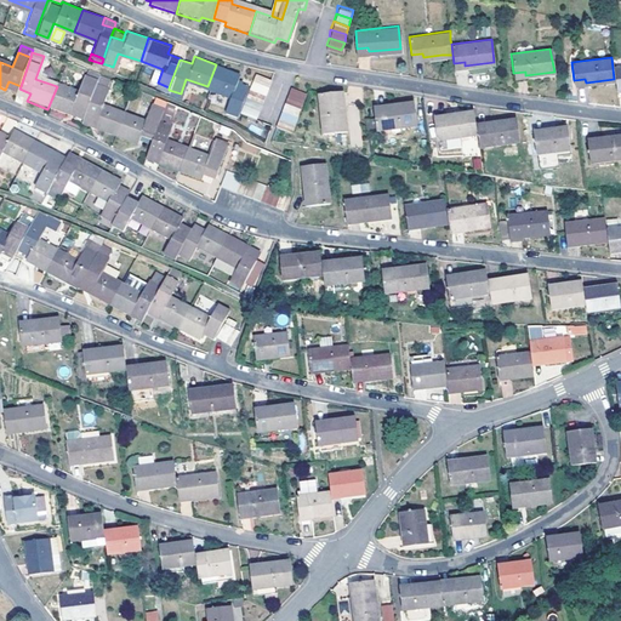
[(216,64),(208,86),(229,95),(224,109),(235,114),(246,85),(234,80),(238,72),(216,64)]
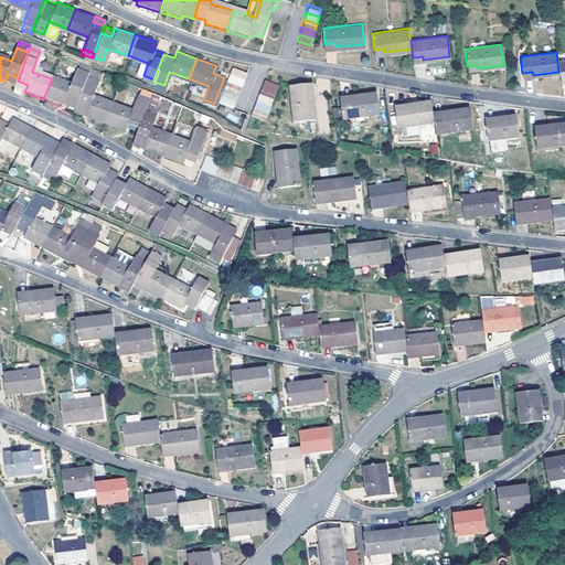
[(245,70),(231,64),(228,71),(243,76),(245,70)]
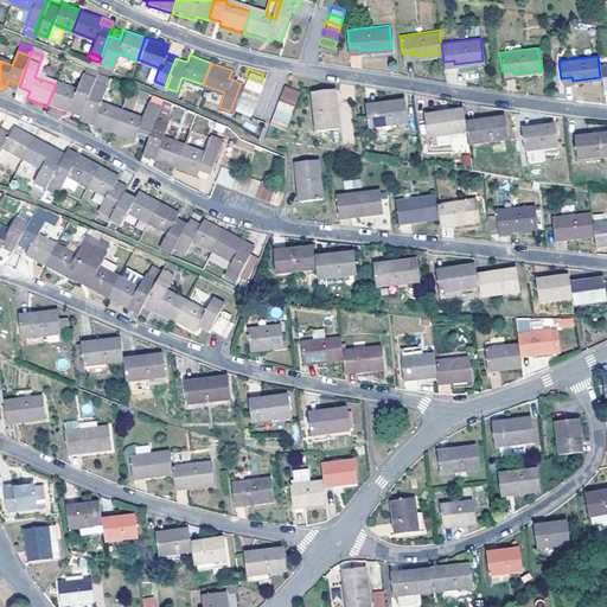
[(98,76),(85,70),(77,93),(56,84),(46,107),(69,115),(72,106),(84,109),(97,80),(98,76)]
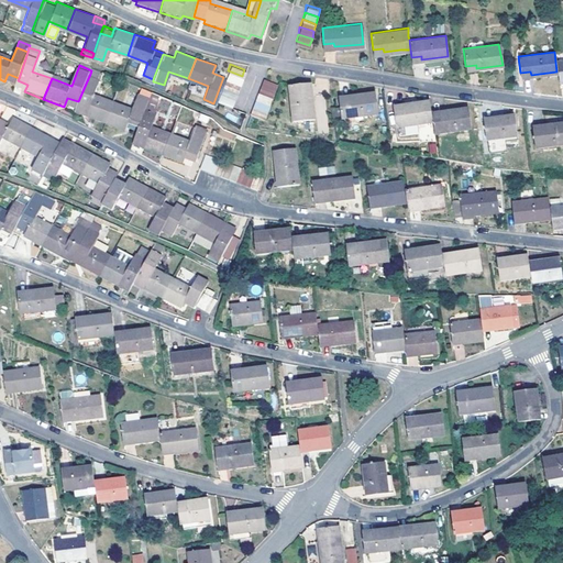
[(225,78),(240,84),(242,76),(228,70),(225,78)]
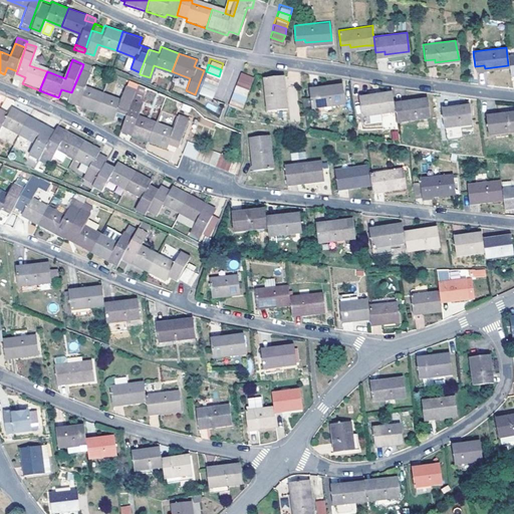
[(14,78),(16,73),(17,71),(7,67),(4,74),(14,78)]
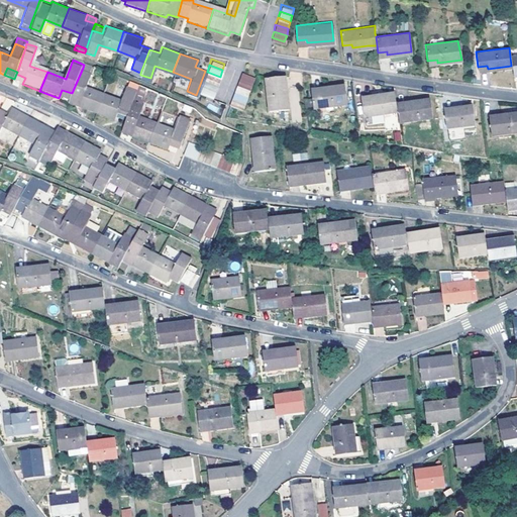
[(69,102),(68,104),(83,109),(96,114),(103,96),(84,90),(92,71),(83,68),(72,93),(69,102)]
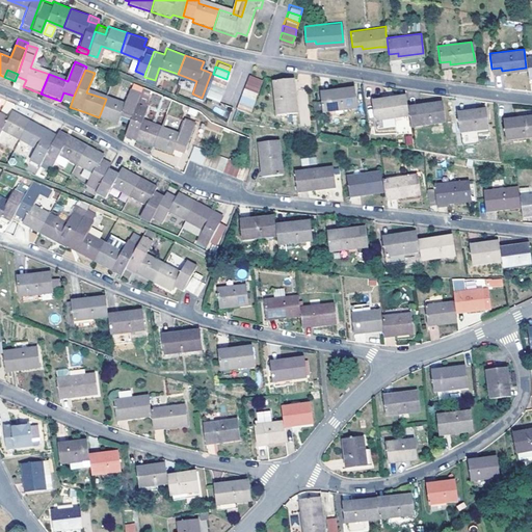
[(261,76),(248,72),(245,78),(258,83),(261,76)]
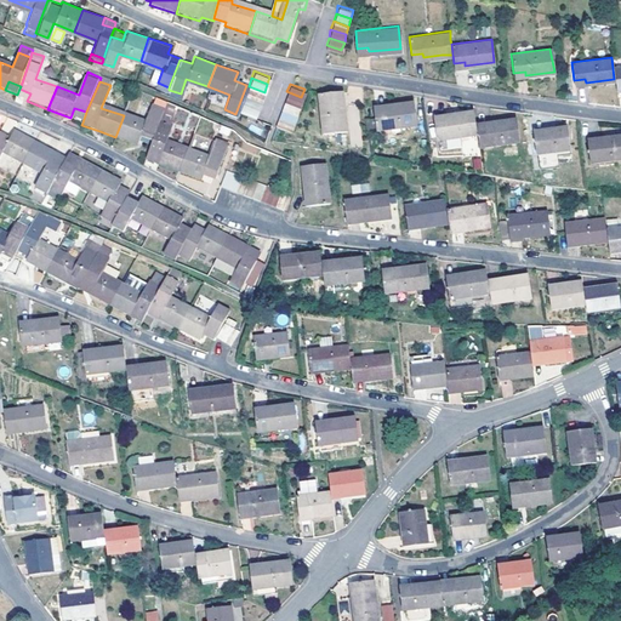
[(246,93),(262,100),(265,92),(249,86),(246,93)]
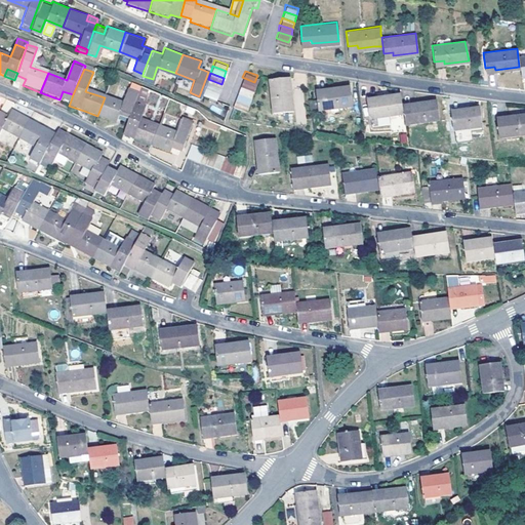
[(14,80),(14,82),(23,85),(26,79),(16,75),(14,80)]
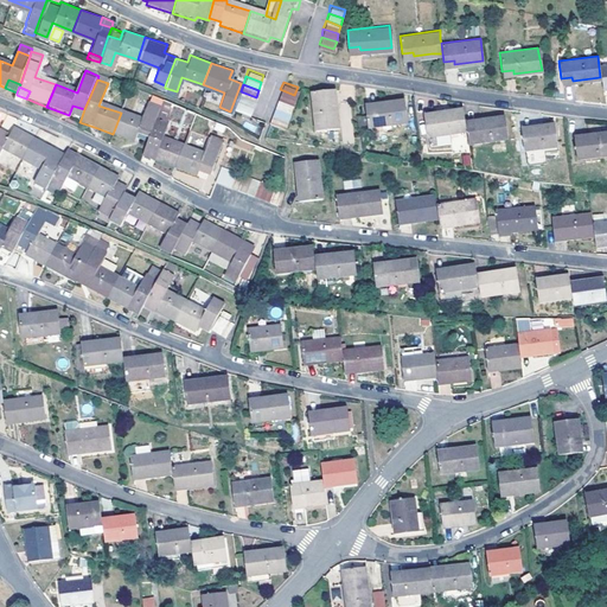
[(338,126),(334,98),(331,98),(330,87),(310,89),(314,128),(338,126)]
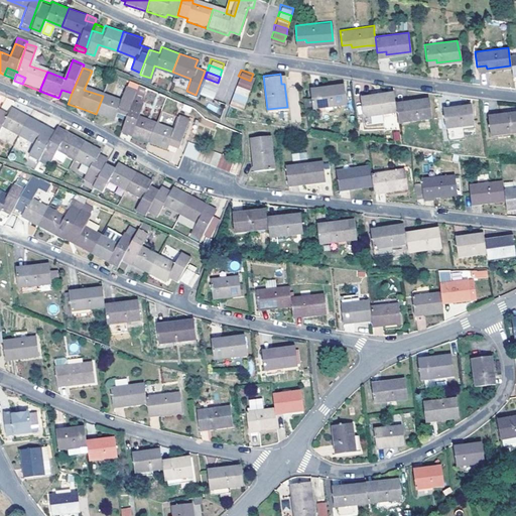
[(250,81),(238,76),(236,83),(248,87),(250,81)]
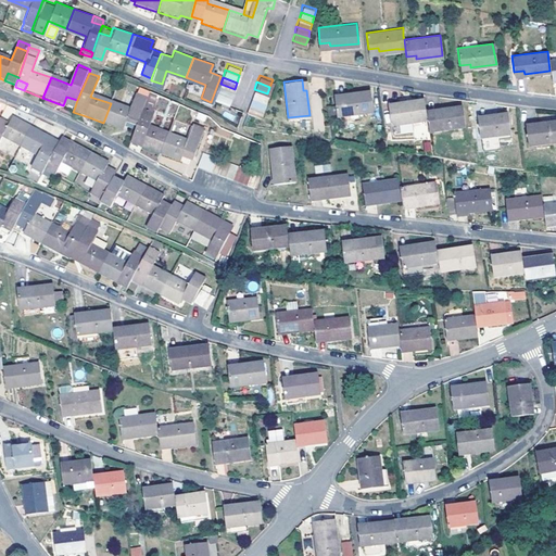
[(235,89),(220,84),(217,91),(231,97),(235,89)]
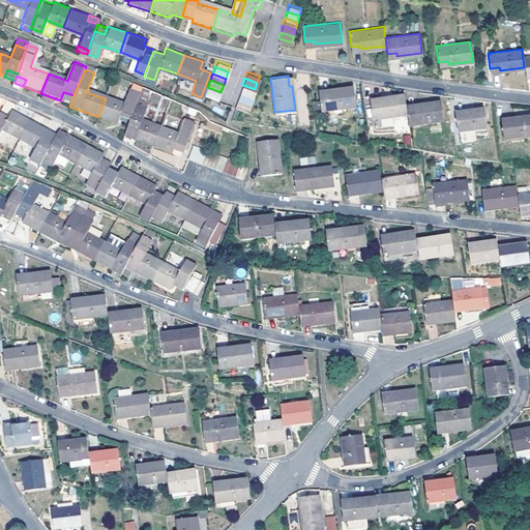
[(141,89),(133,85),(129,93),(128,93),(123,105),(106,98),(98,117),(116,123),(119,118),(129,121),(141,89)]
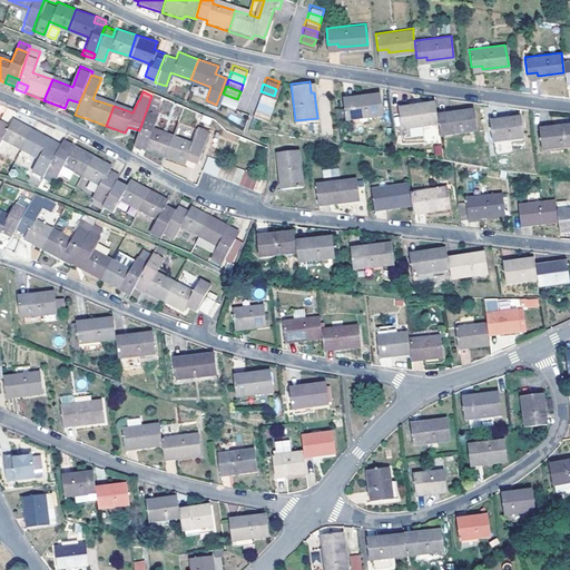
[(274,96),(261,91),(257,98),(272,104),(274,96)]
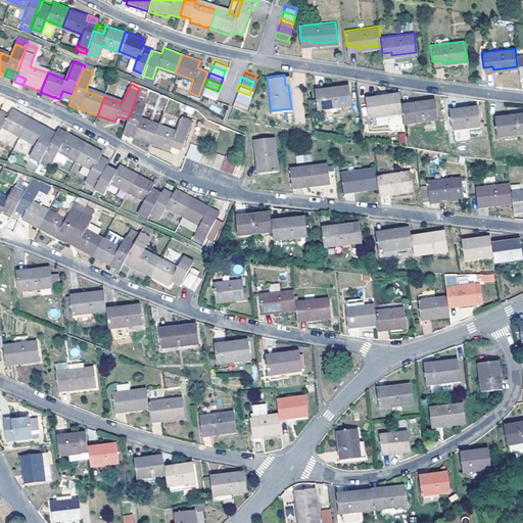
[(347,84),(324,86),(324,90),(315,91),(316,106),(349,103),(347,84)]
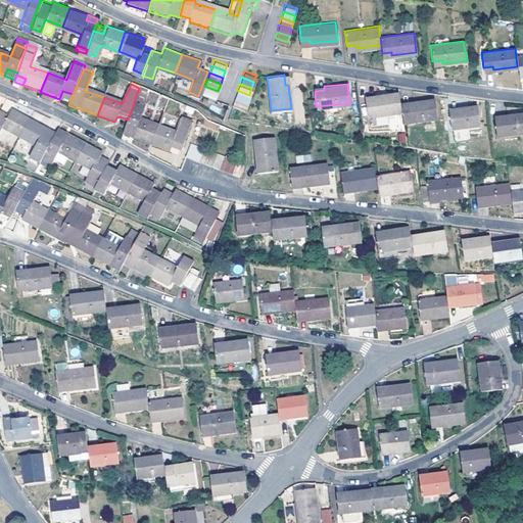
[(201,92),(215,98),(218,91),(204,86),(201,92)]
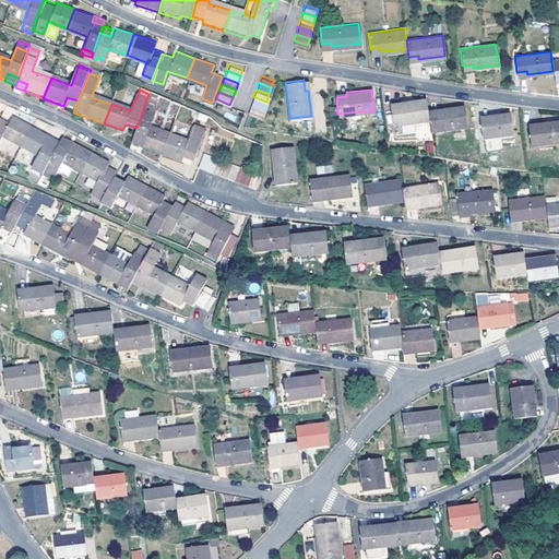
[(157,97),(149,94),(137,128),(133,138),(143,142),(141,149),(161,156),(168,137),(149,129),(153,115),(152,115),(157,97)]
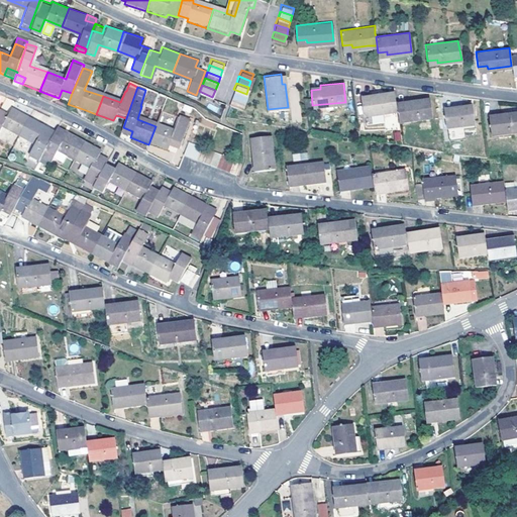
[(288,88),(291,122),(301,121),(298,88),(288,88)]
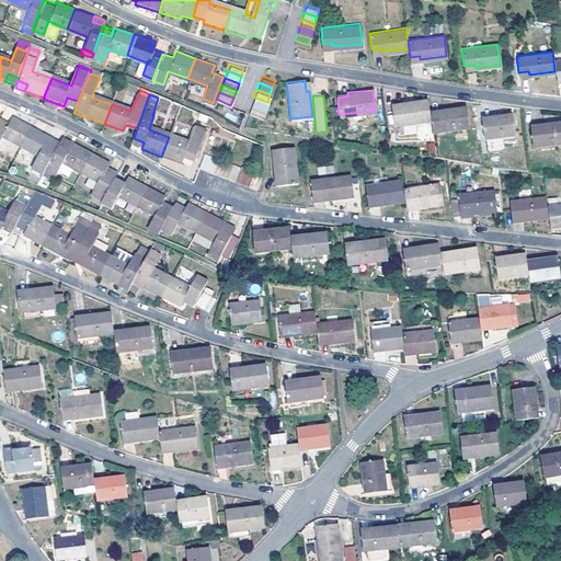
[(267,102),(253,96),(251,104),(264,110),(267,102)]
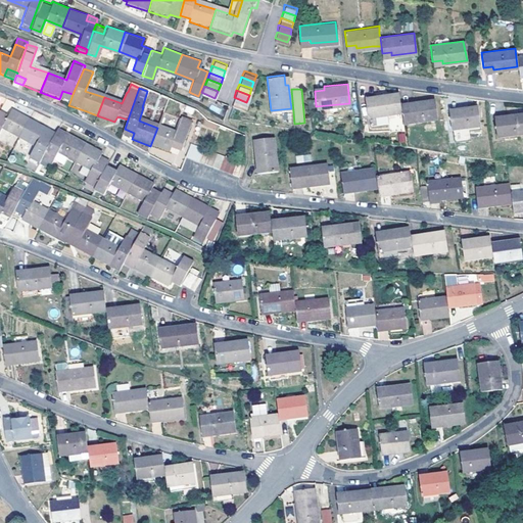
[(59,99),(69,103),(73,94),(62,91),(59,99)]
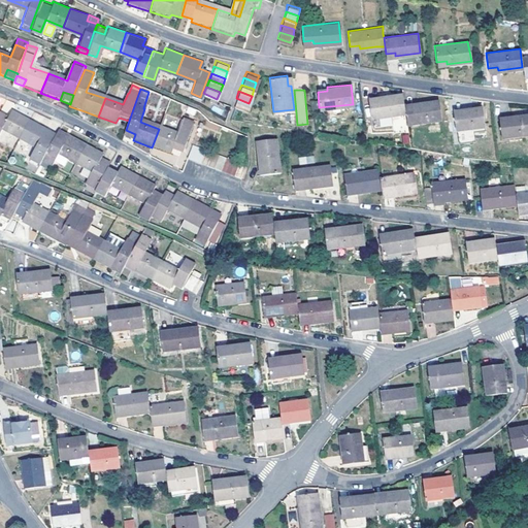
[(370,118),(404,112),(404,107),(403,103),(401,92),(376,95),(377,99),(368,101),(370,118)]
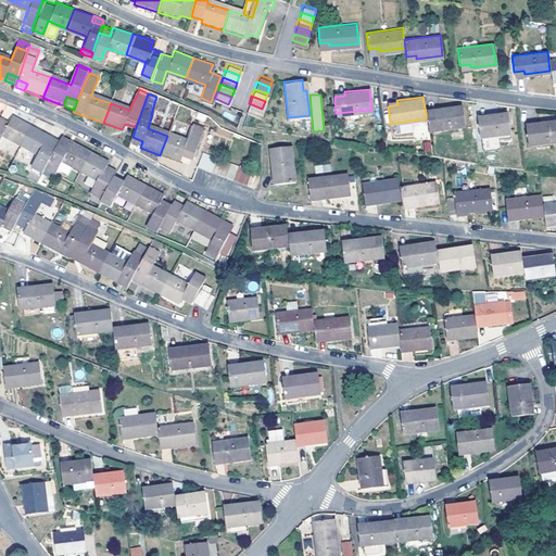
[(262,109),(249,103),(245,111),(260,115),(262,109)]
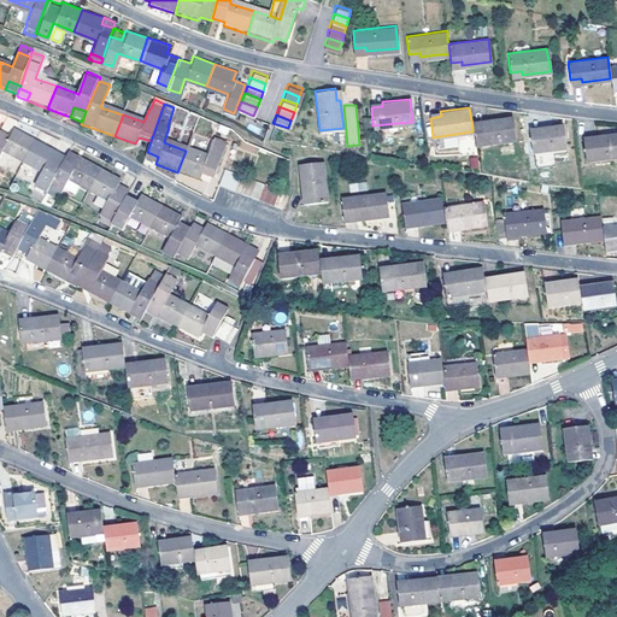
[(472,131),(475,144),(515,137),(511,116),(481,119),(482,124),(472,125),(472,131)]
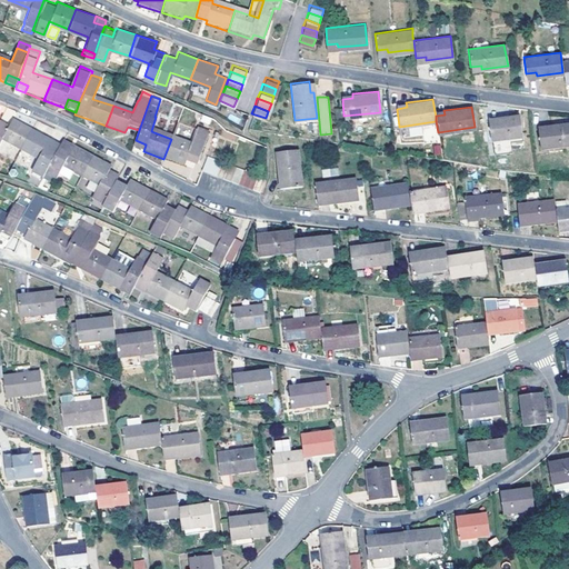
[(498,116),(499,121),(489,122),(490,138),(521,135),(518,113),(498,116)]
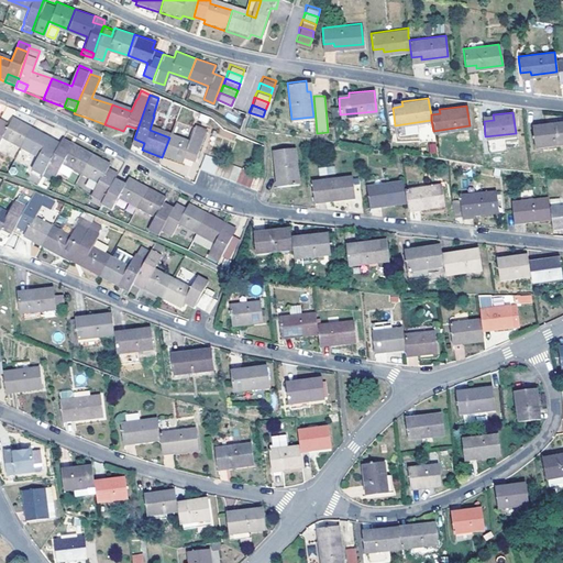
[(228,113),(225,118),(240,123),(242,119),(228,113)]
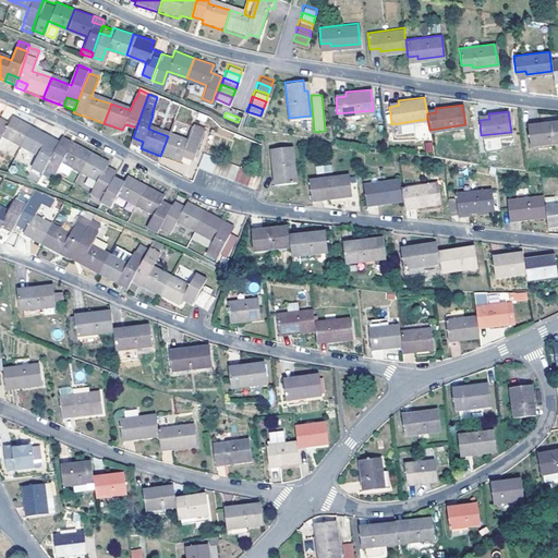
[(0,134),(0,133),(19,143),(29,124),(11,114),(8,121),(0,117),(0,134)]
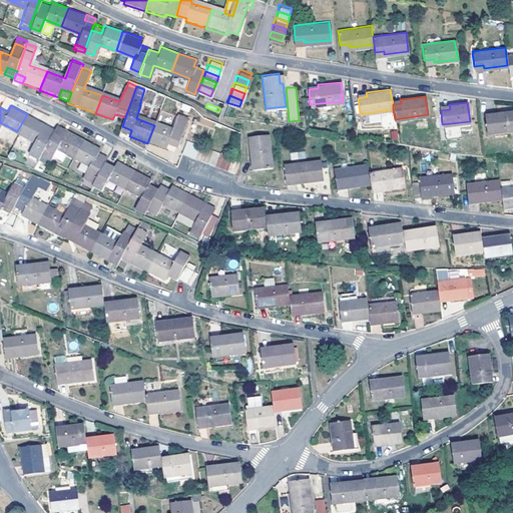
[(512,108),(493,112),(494,116),(485,117),(486,131),(512,128),(512,108)]
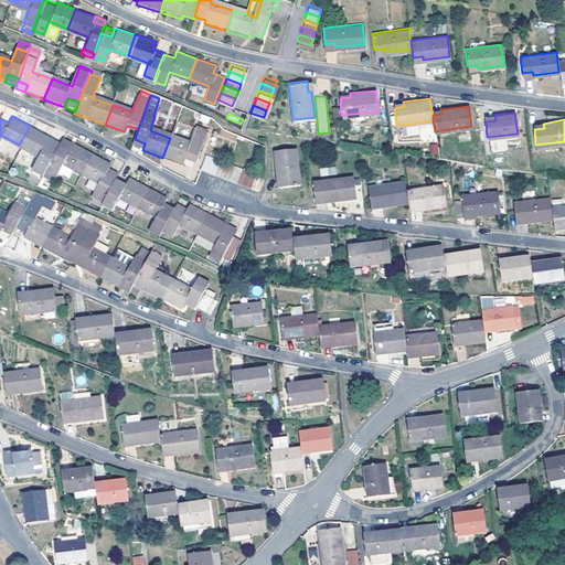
[(35,161),(25,179),(35,182),(44,169),(54,148),(44,142),(49,136),(30,126),(19,145),(30,150),(39,156),(35,161)]
